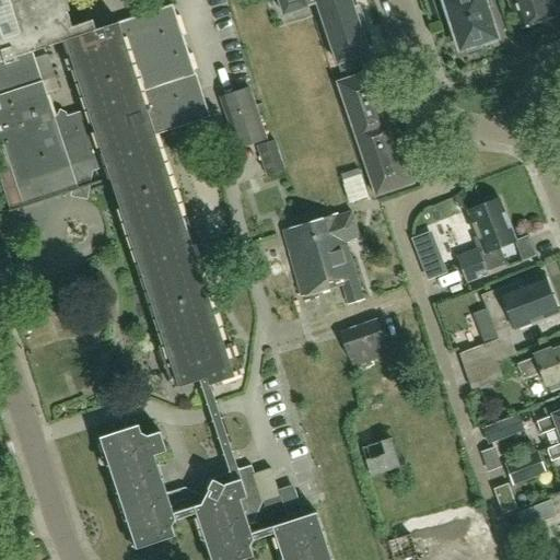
[(0,0),(0,50),(73,26),(63,0),(0,0)]
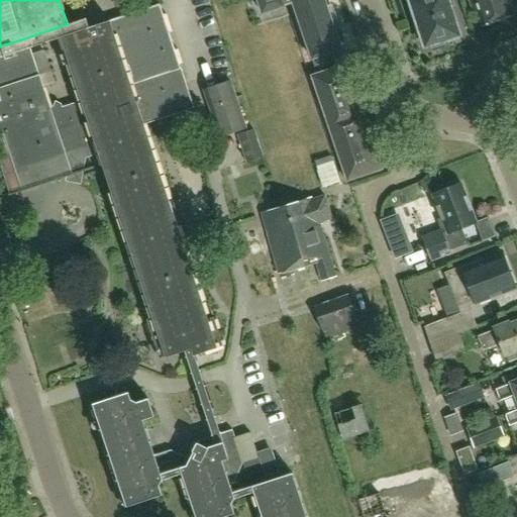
[(341,49),(325,0),(259,0),(263,12),(294,2),(316,70),(338,62),(335,52),(341,49)]
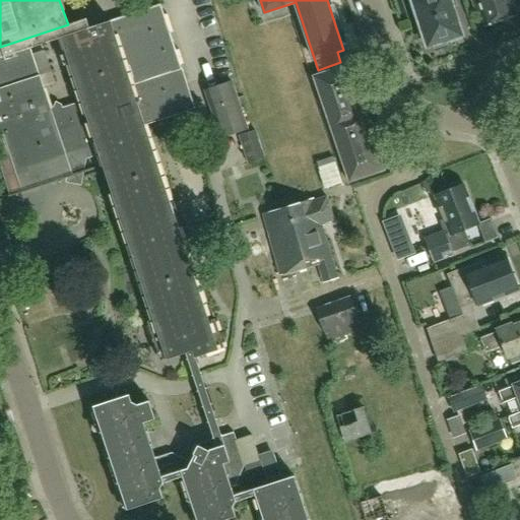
[(447,41),(462,36),(453,6),(456,5),(454,0),(410,0),(416,19),(418,18),(428,47),(433,46),(435,48),(447,44),(447,41)]
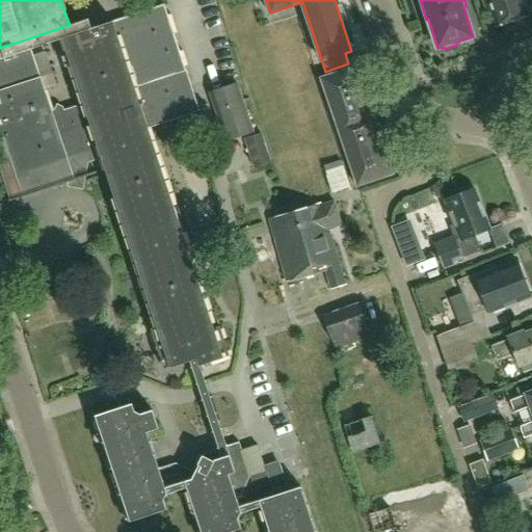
[(482,0),(483,2),(487,1),(496,25),(510,20),(516,24),(524,21),(527,15),(527,14),(522,0),(482,0)]
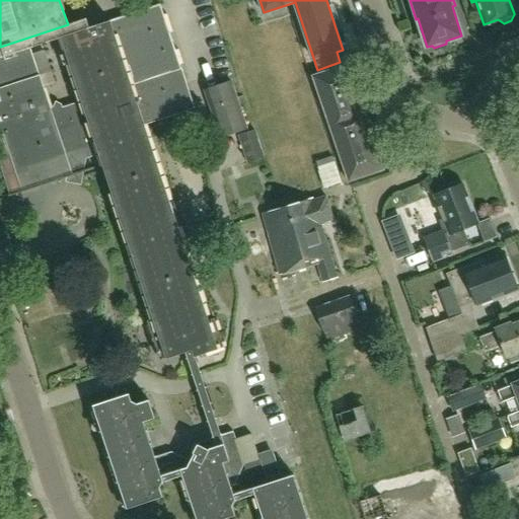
[(0,97),(1,100),(0,100),(0,135),(4,134),(17,173),(23,192),(66,177),(83,171),(86,159),(99,154),(102,165),(153,318),(147,320),(148,323),(157,350),(180,342),(184,353),(188,359),(195,357),(224,348),(214,318),(209,319),(178,225),(171,205),(157,163),(156,158),(145,126),(196,108),(165,16),(149,8),(88,28),(84,18),(68,24),(0,47),(0,97)]
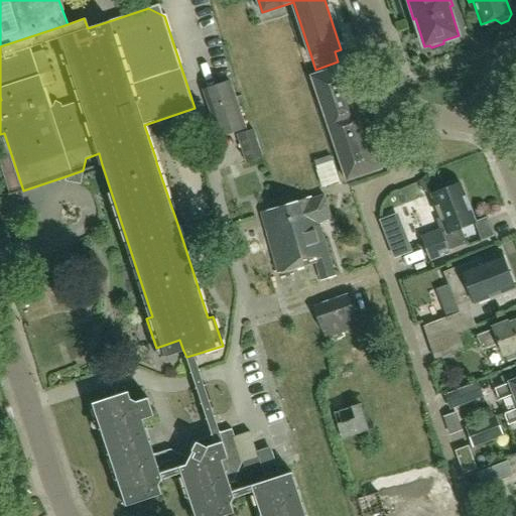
[(346,63),(311,76),(347,180),(382,169),(346,63)]
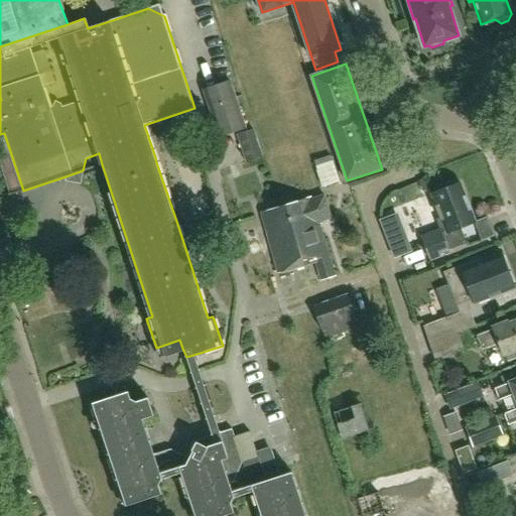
[(246,127),(230,81),(205,90),(220,136),(246,127)]
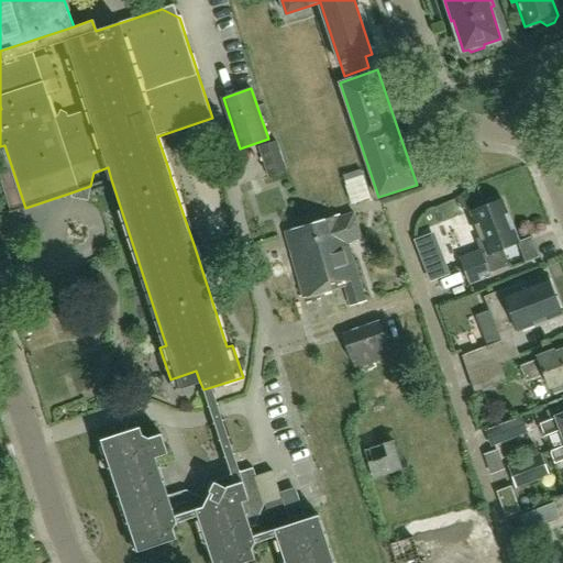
[(275,143),(258,150),(268,178),(285,173),(275,143)]
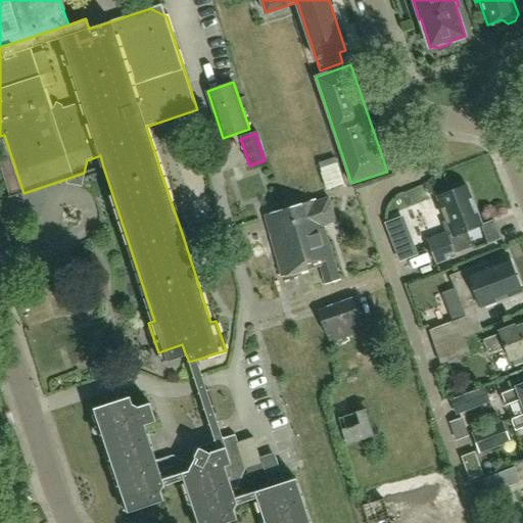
[(453,188),(452,192),(438,197),(447,221),(443,222),(447,232),(428,239),(437,264),(458,255),(456,252),(473,245),(467,230),(482,224),(468,186),(465,187),(461,185),(453,188)]
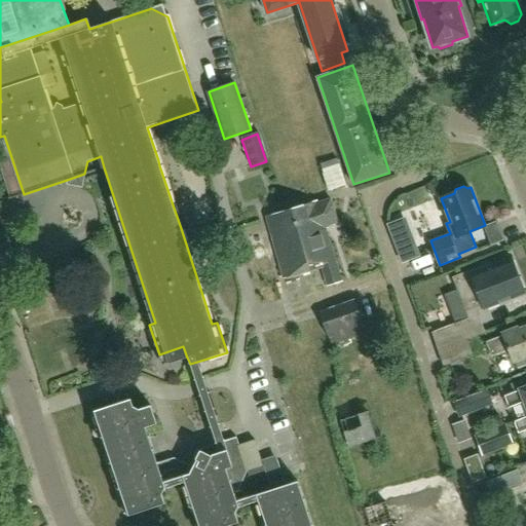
[(293,210),(311,271),(323,268),(328,286),(342,282),(326,227),(338,223),(332,199),(317,203),(317,202),(293,210)]
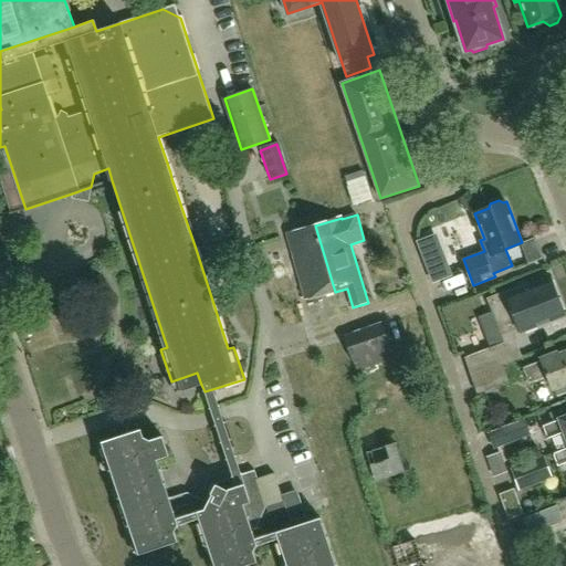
[(306,300),(335,292),(315,226),(287,233),(306,300)]
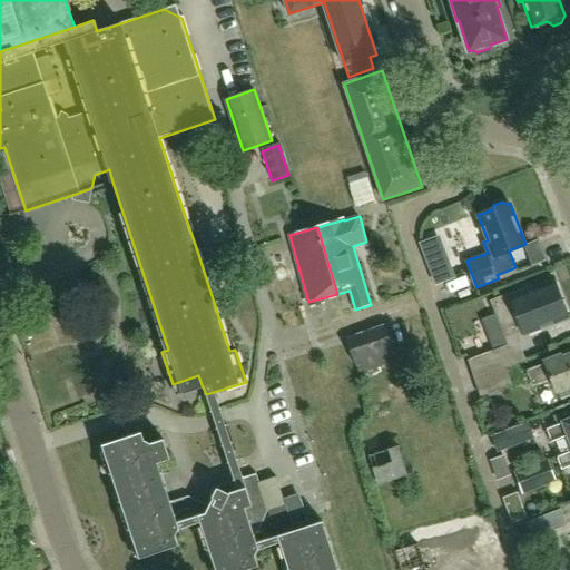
[(477,379),(508,366),(527,360),(518,336),(524,333),(526,334),(568,317),(554,282),(533,290),(532,285),(491,302),(508,345),(469,360),(477,379)]
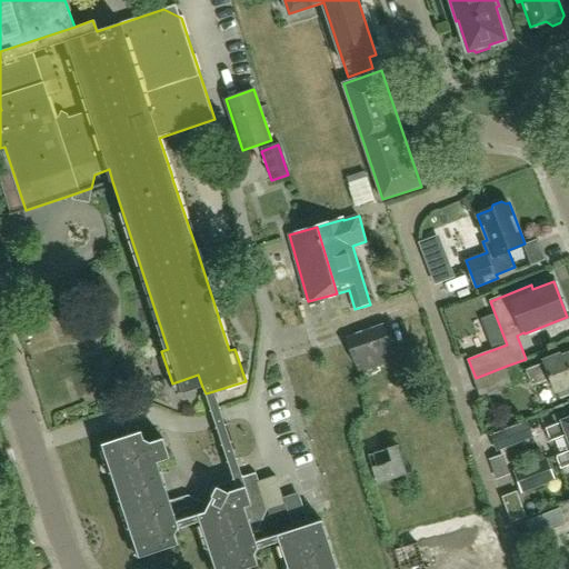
[(383,323),(347,337),(359,375),(397,361),(383,323)]
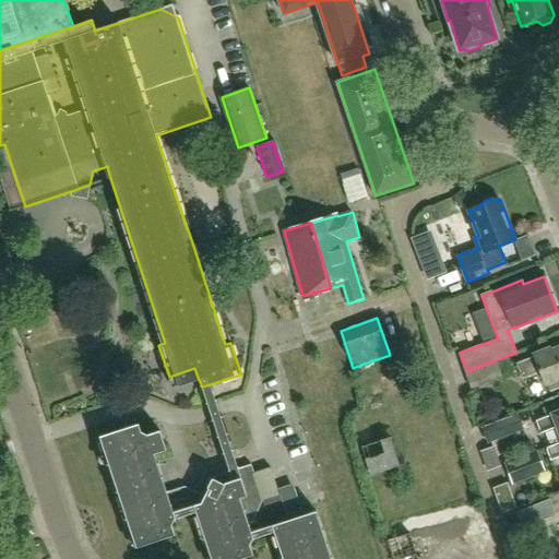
[(558,347),(552,351),(551,348),(535,354),(536,357),(518,364),(523,378),(542,371),(546,383),(548,382),(551,390),(558,387),(558,347)]
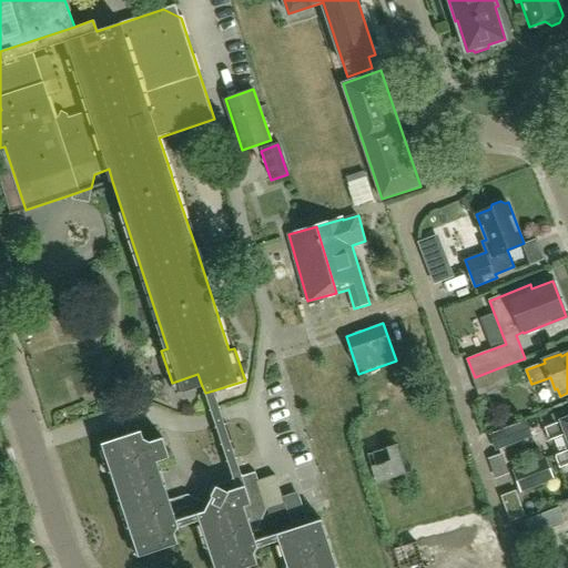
[(506,365),(475,377),(480,394),(511,383),(506,365)]
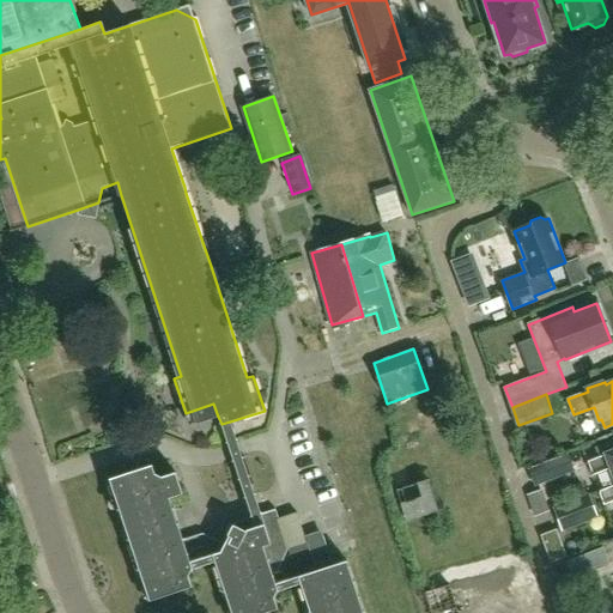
[(279,568),(289,548),(307,542),(297,513),(279,519),(275,509),(266,513),(269,523),(265,525),(230,423),(222,425),(255,527),(244,530),(234,526),(232,526),(228,535),(229,536),(224,545),(204,534),(182,542),(189,563),(212,556),(220,580),(224,578),(228,589),(223,592),(223,593),(224,592),(230,610),(234,608),(235,612),(263,612),(278,608),(256,547),(262,546),(271,570),(279,568)]
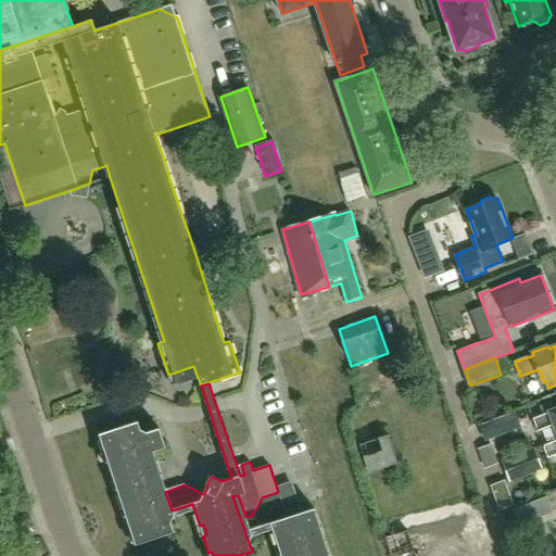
[(543,415),(533,418),(538,431),(555,425),(555,428),(555,400),(540,406),(543,415)]
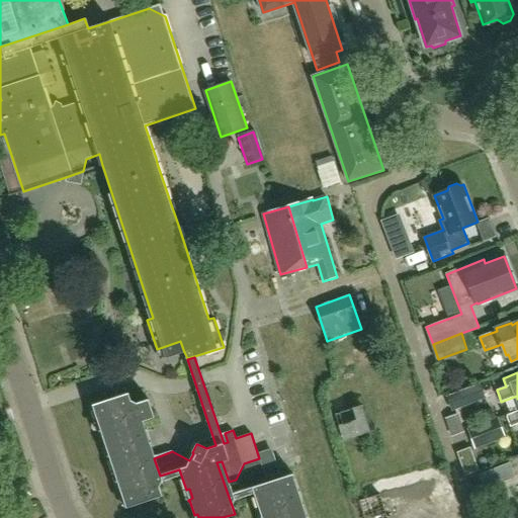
[(451,411),(486,399),(480,383),(445,397),(451,411)]
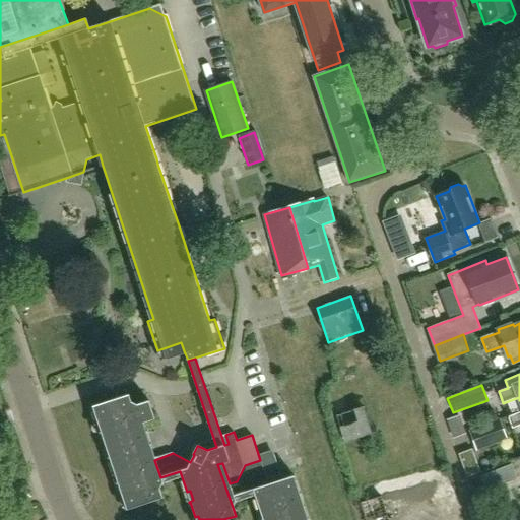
[(127,510),(164,498),(129,395),(92,406),(99,423),(101,421),(104,431),(100,432),(101,434),(102,433),(107,448),(110,447),(112,456),(109,458),(109,459),(110,458),(115,473),(118,472),(121,481),(117,483),(117,484),(118,483),(123,499),(126,498),(129,508),(126,509),(127,510)]
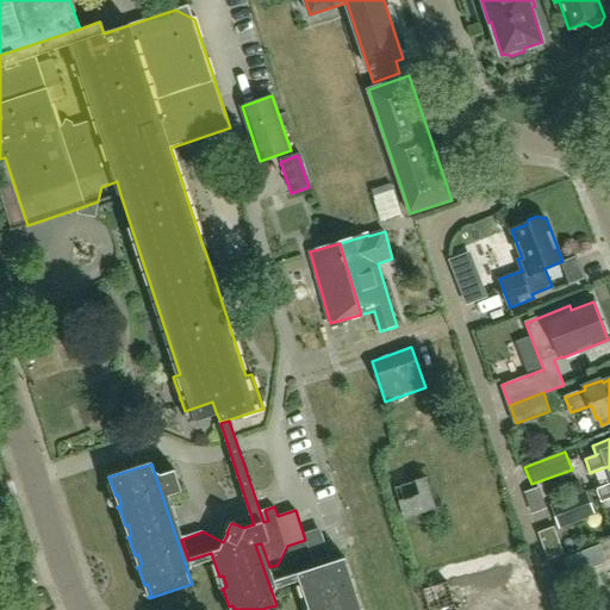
[(168,497),(182,492),(175,470),(161,474),(168,497)]
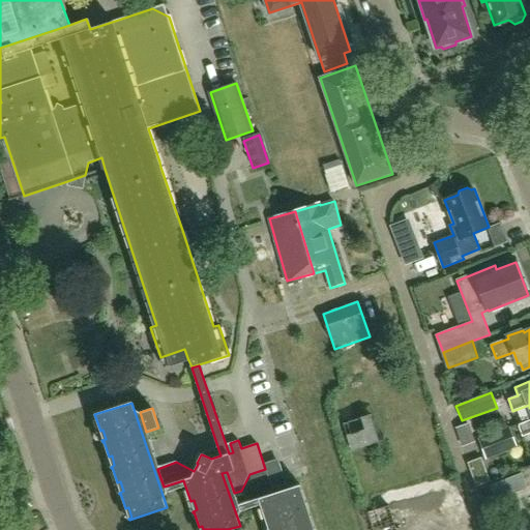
[(523,436),(529,433),(529,419),(518,424),(523,436)]
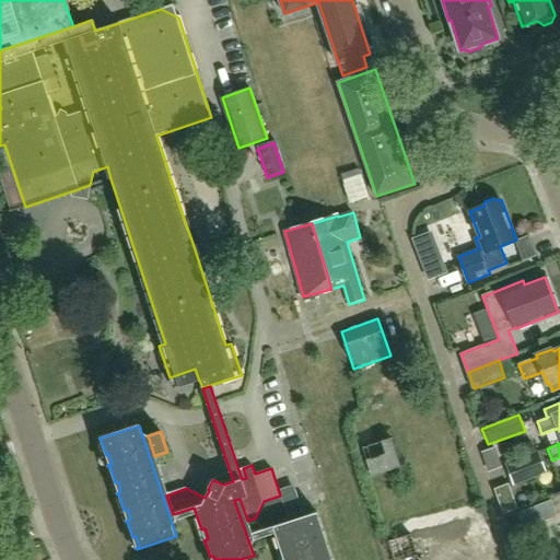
[(546,474),(537,452),(504,464),(513,486),(546,474)]
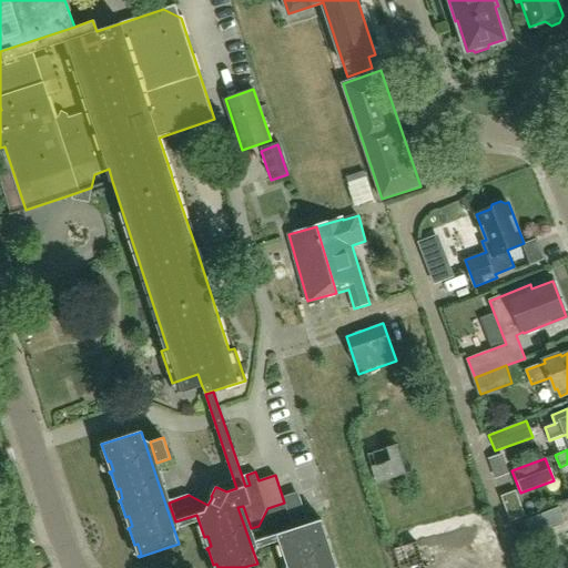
[(559,508),(525,521),(531,537),(565,524),(559,508)]
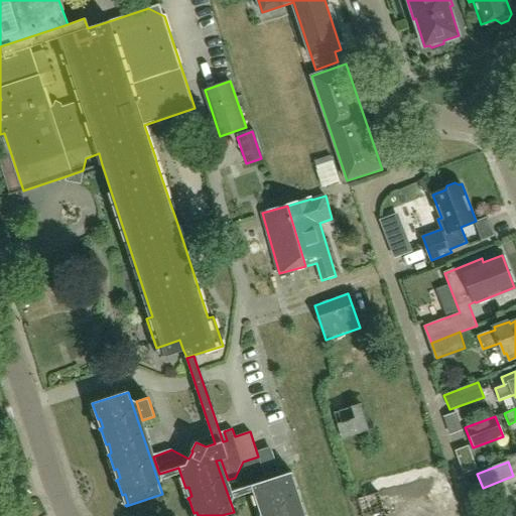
[(300,515),(288,478),(253,490),(258,506),(260,505),(263,514),(260,515),(259,515),(300,515)]
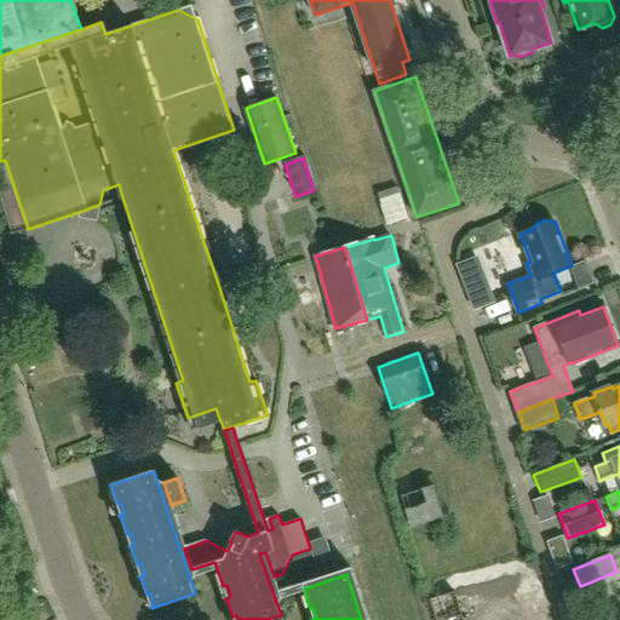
[(463,619),(461,615),(457,601),(454,591),(428,600),(434,619),(463,619)]
